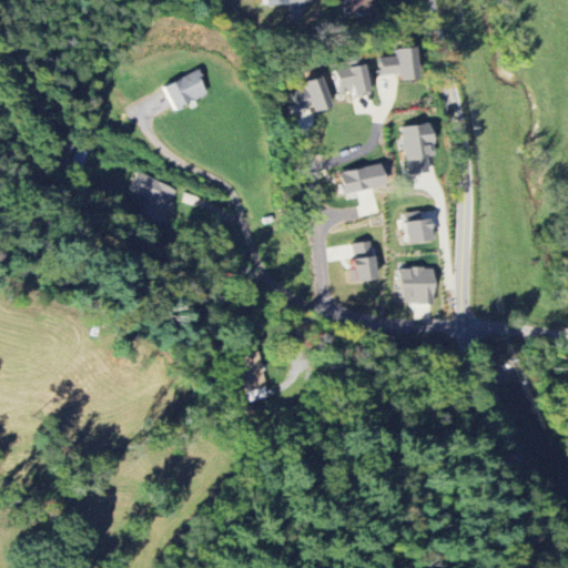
[(345,0),(343,12),(365,18),(368,0),(345,0)]
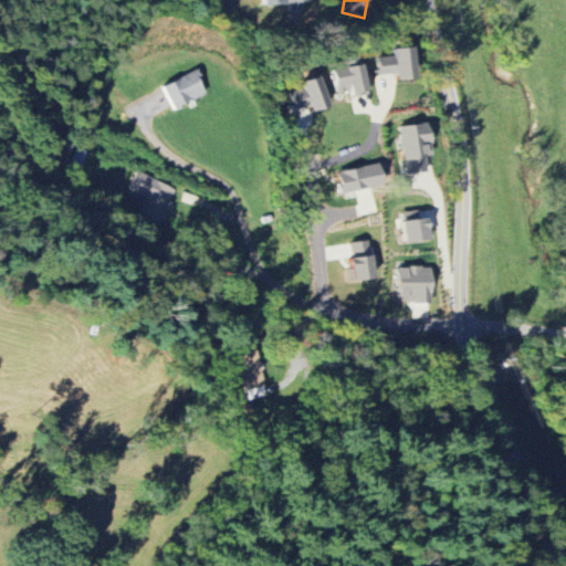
[(376,59),(379,77),(395,74),(396,81),(413,79),(408,45),(390,49),(391,56),(376,59)]
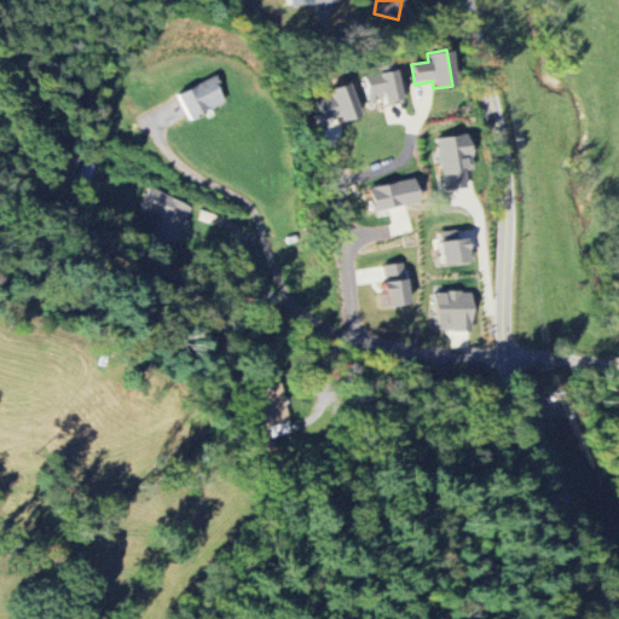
[(398,103),(393,61),(372,63),(374,69),(362,70),(365,102),(381,100),(382,104),(398,103)]
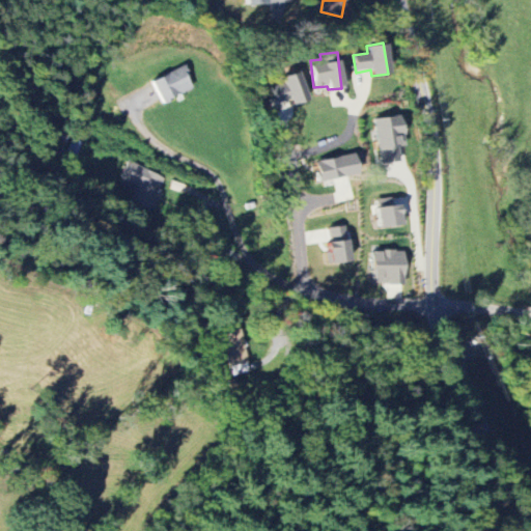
[(191,88),(180,66),(150,81),(161,103),(191,88)]
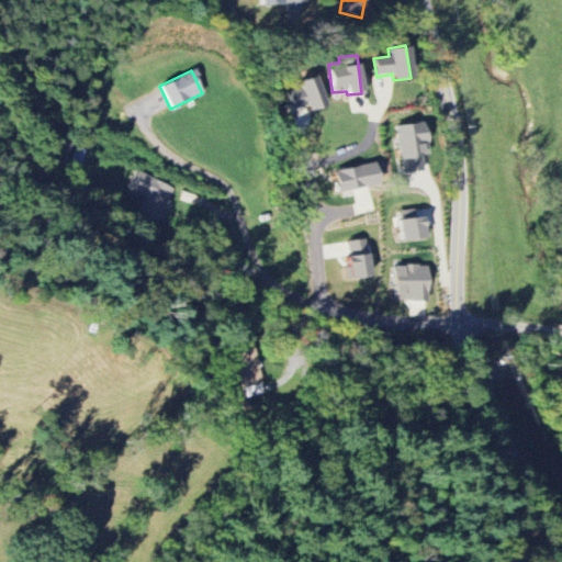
[(295,82),(298,88),(285,92),(291,109),(305,104),(307,112),(326,105),(315,76),(295,82)]
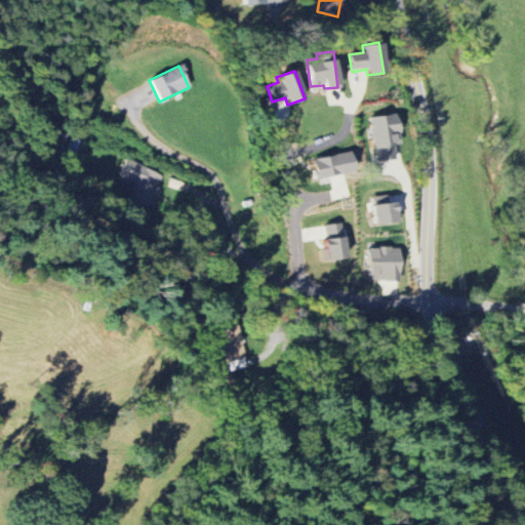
[(370,119),(377,162),(396,159),(393,146),(401,145),(395,114),(370,119)]
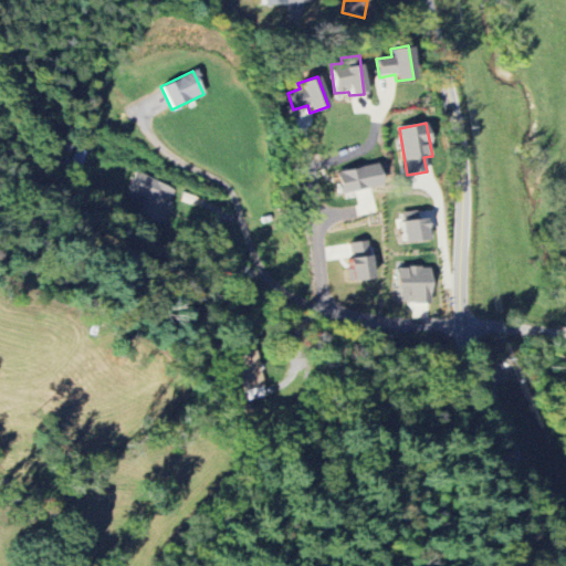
[(335,171),(337,194),(380,187),(378,165),(335,171)]
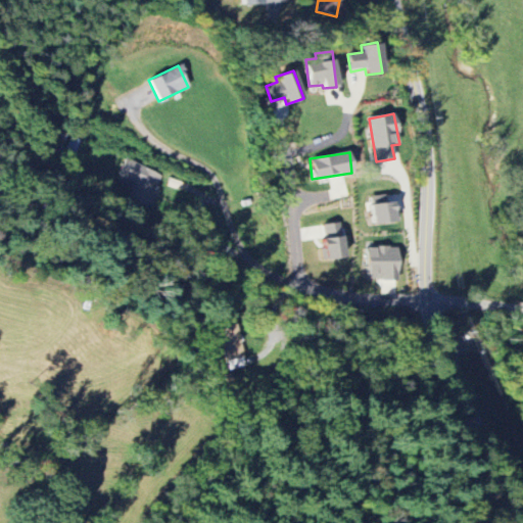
[(150,208),(158,192),(155,190),(161,175),(127,158),(120,175),(135,182),(128,197),(150,208)]
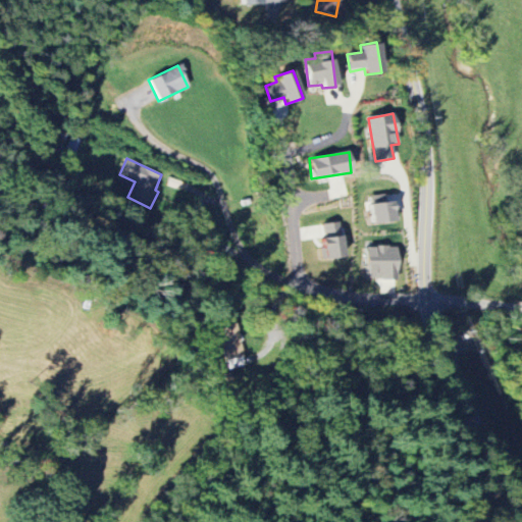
[(384,202),(383,195),(368,196),(370,224),(396,221),(395,201),(384,202)]
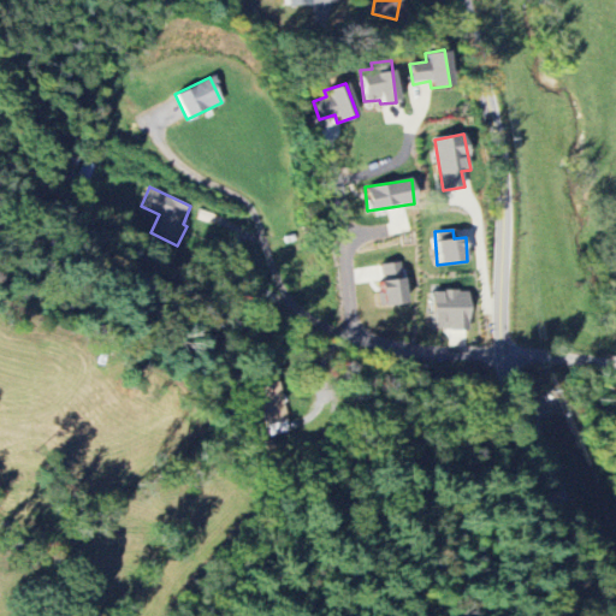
[(383,282),(379,282),(380,306),(403,304),(401,262),(381,264),(383,282)]
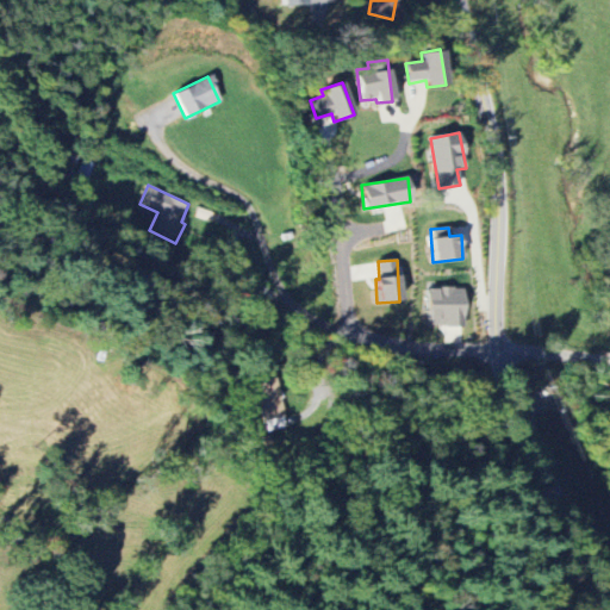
[(464,288),(428,288),(428,325),(464,327),(464,288)]
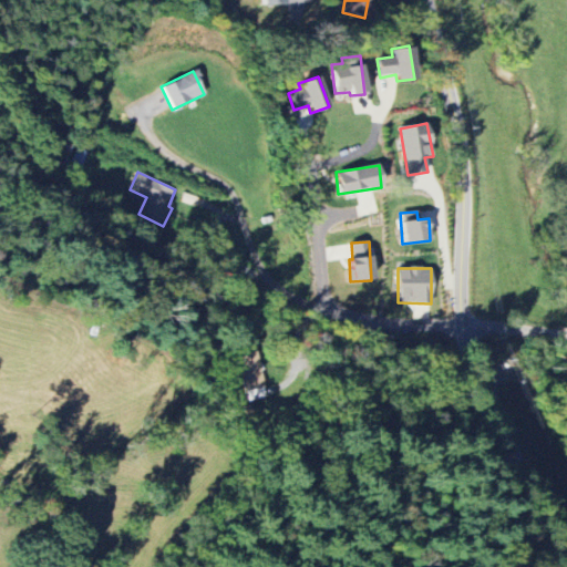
[(237,356),(247,401),(267,397),(257,351),(237,356)]
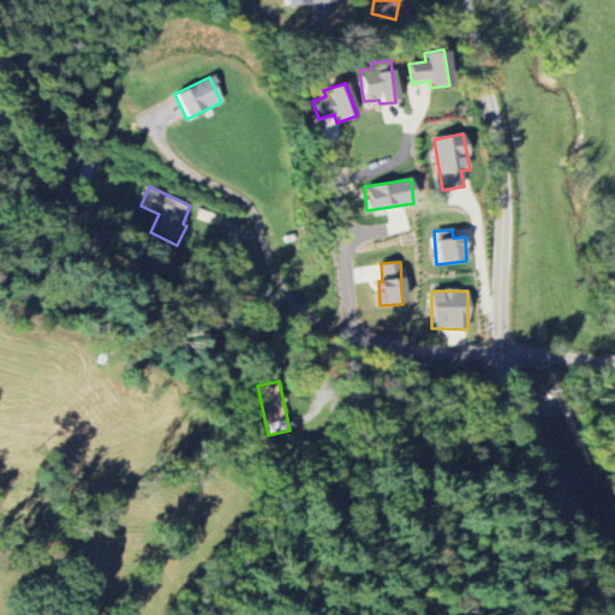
All buildings are outlined.
